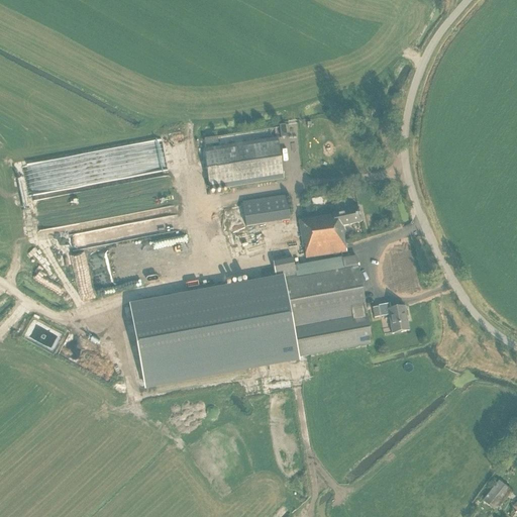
[(209,191),(284,180),(278,138),(203,149),(209,191)]
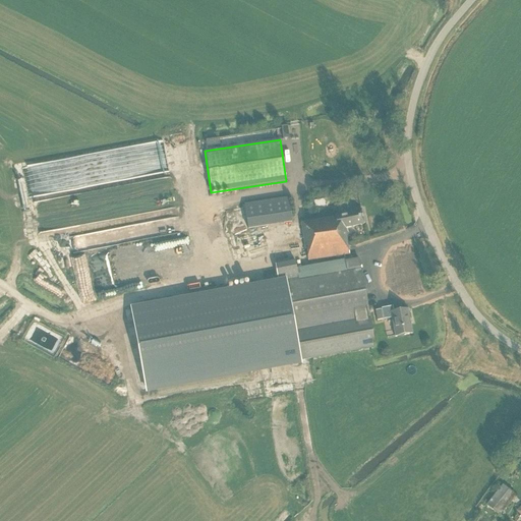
[(34,164),(25,166),(33,192),(41,190),(34,164)]
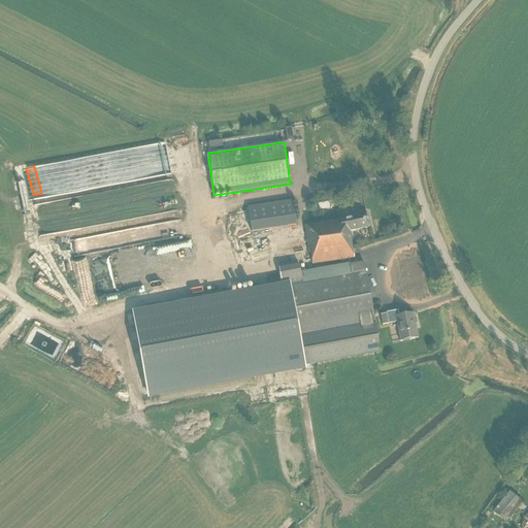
[(252,231),(296,225),(293,200),(248,206),(252,231)]
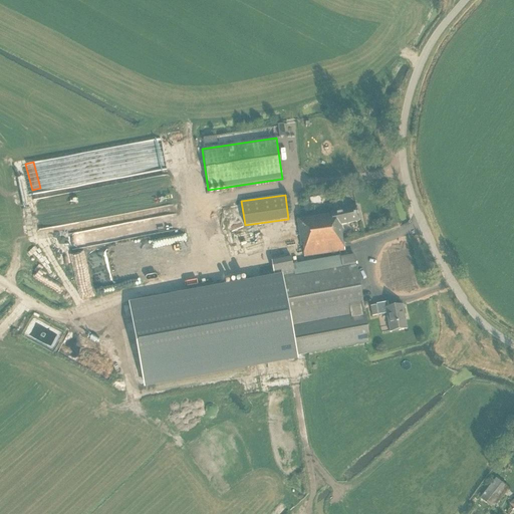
[(344,251),(340,225),(359,221),(356,207),(330,213),(330,214),(297,219),(301,246),(302,246),(304,257),(344,251)]
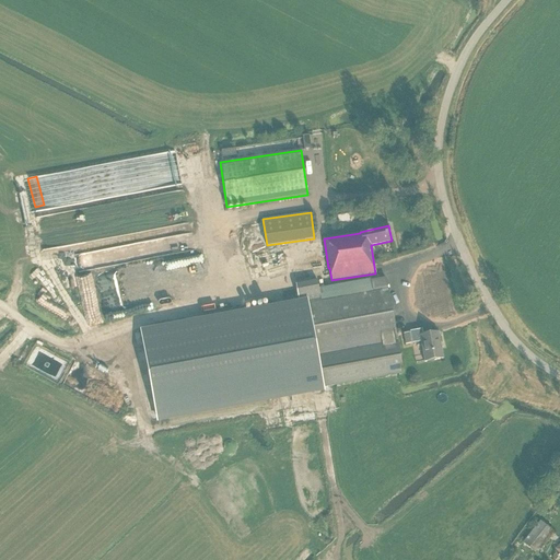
[(141,240),(140,233),(48,245),(49,256),(61,255),(69,247),(77,255),(79,269),(107,266),(112,270),(116,270),(117,279),(120,278),(121,283),(130,292),(131,300),(128,303),(197,294),(193,258),(154,264),(153,256),(143,257),(143,260),(136,261),(141,256),(140,247),(132,241),(141,240)]
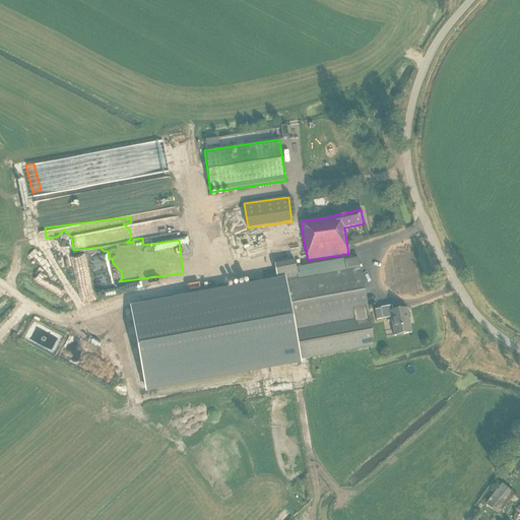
[(274,264),(277,280),(131,308),(146,388),(374,346),(359,259),(344,261),(344,259),(296,268),(295,261),(274,264)]
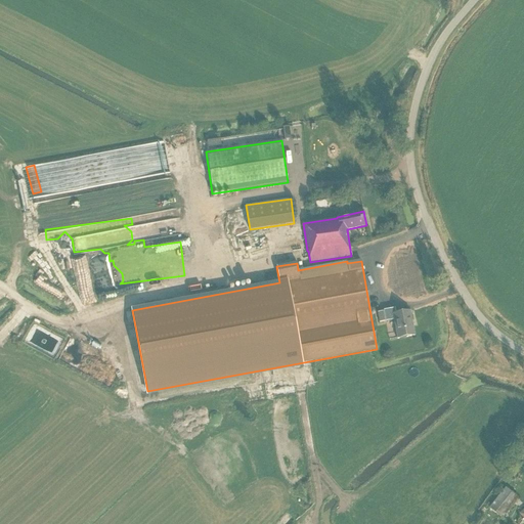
[(396,314),(395,308),(384,310),(384,311),(378,312),(380,322),(386,321),(394,319),(398,338),(397,338),(397,339),(415,336),(415,335),(413,335),(409,312),(410,312),(410,311),(396,314)]
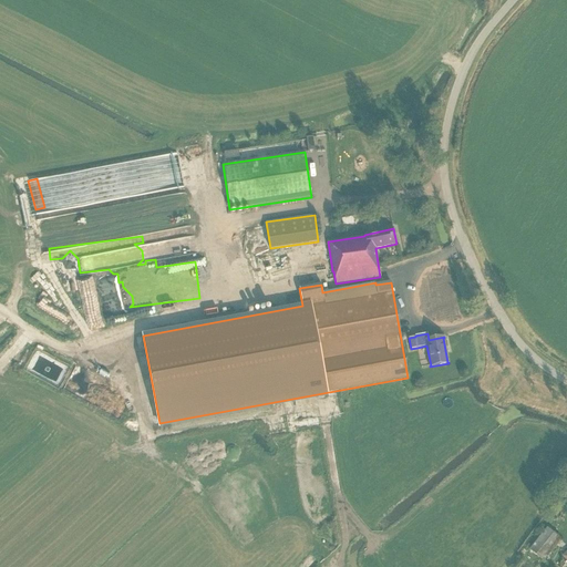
[(543,560),(560,539),(546,528),(529,549),(543,560)]
